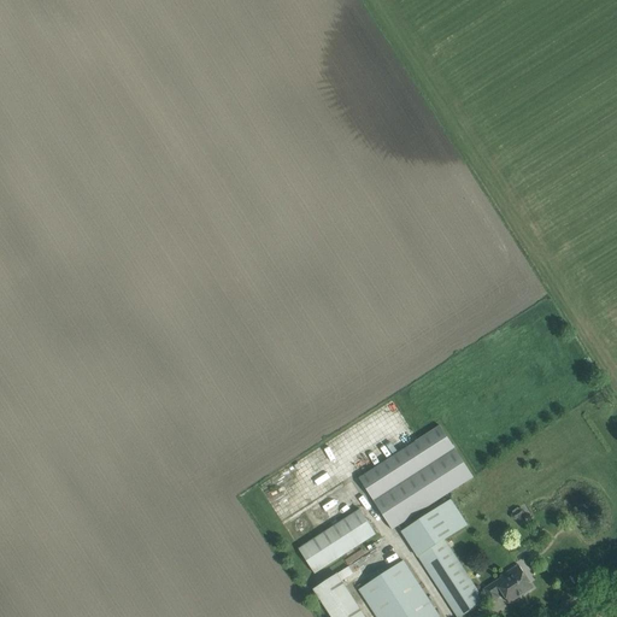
[(359,477),(393,529),(474,477),(440,425),(359,477)]
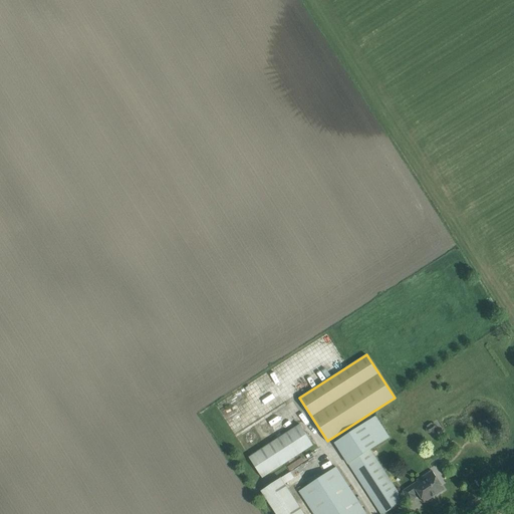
[(400,494),(370,450),(390,437),(375,416),(334,443),(380,513),(383,513),(408,499),(404,491),(400,494)]
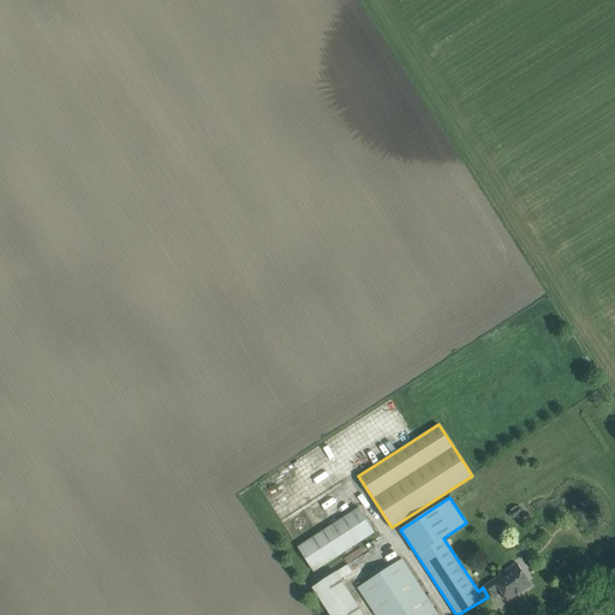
[(526,502),(511,509),(515,520),(531,514),(526,502)]
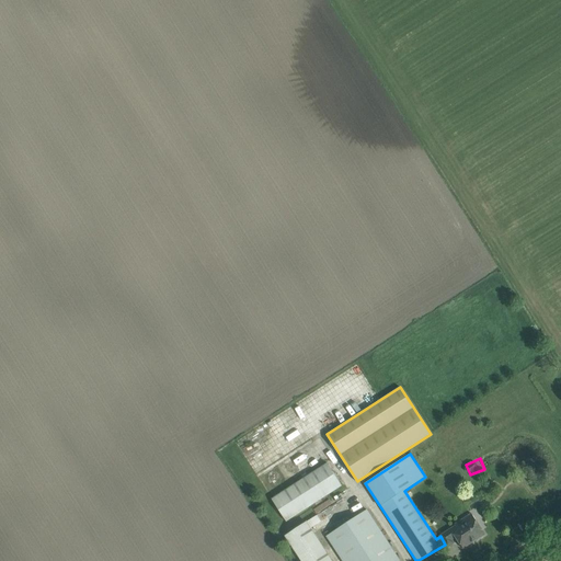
[(272,499),(286,522),(342,485),(328,462),(272,499)]
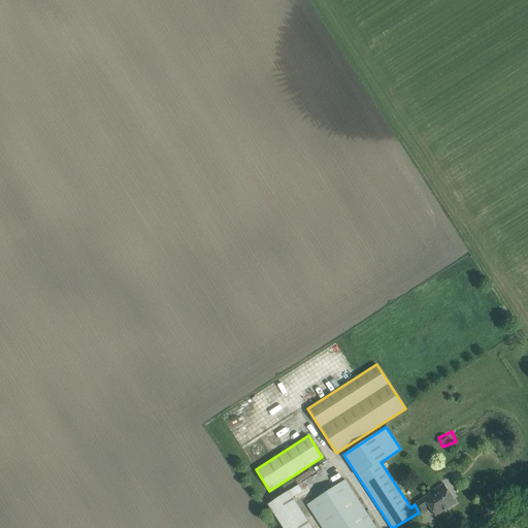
[(307,504),(322,527),(376,527),(345,480),(307,504)]
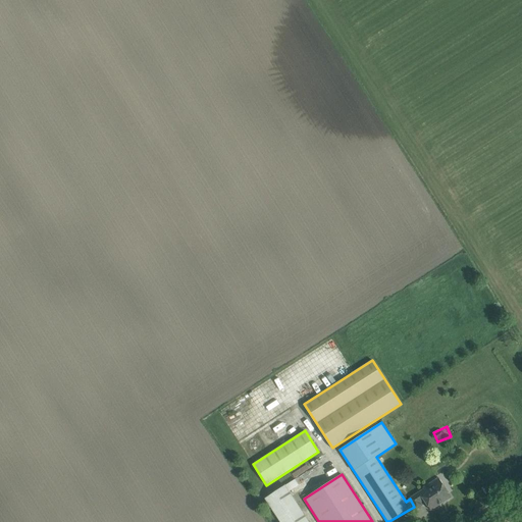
[(416,510),(422,506),(420,503),(424,500),(431,511),(452,498),(441,482),(426,492),(423,487),(417,491),(418,493),(410,499),(414,507),(416,510)]
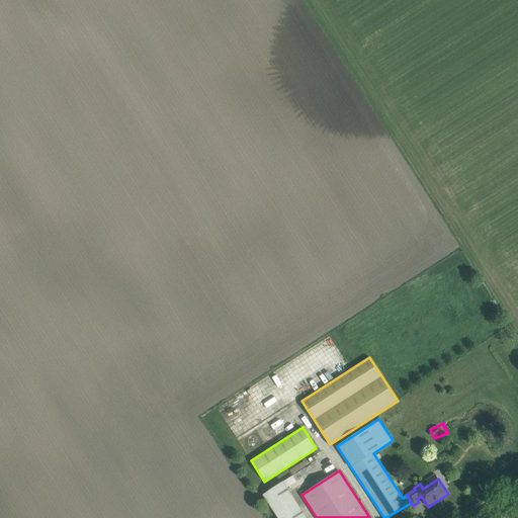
[(307,517),(283,482),(263,495),(278,517),(307,517)]
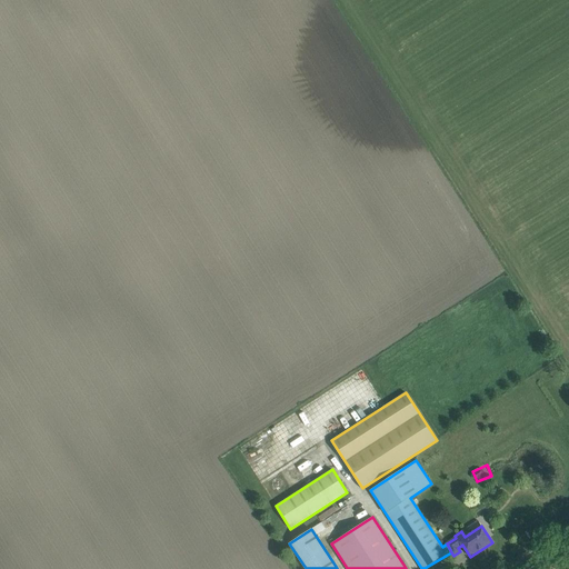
All buildings are outlined.
